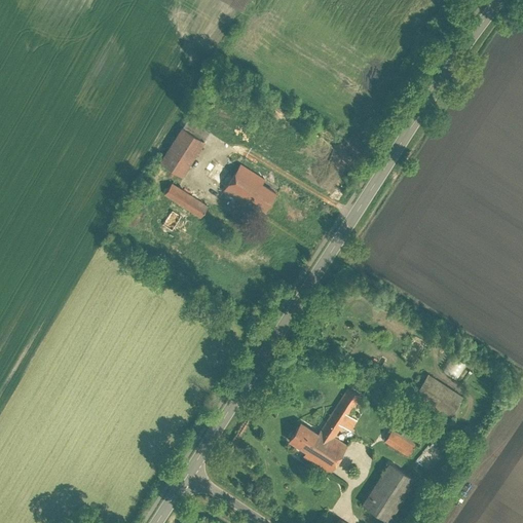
[(187,120),(160,162),(184,177),(211,135),(187,120)]
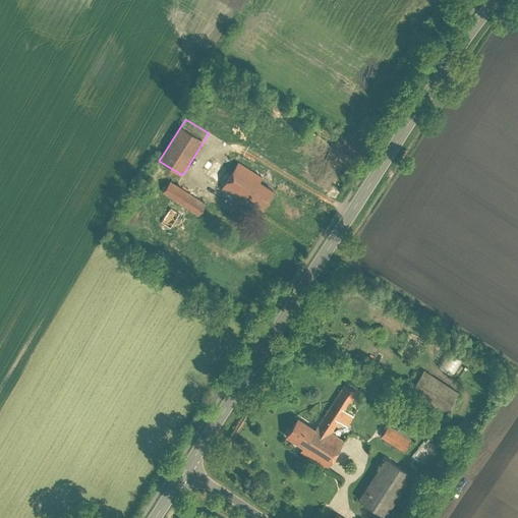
[(238,162),(222,190),(264,215),(276,192),(262,184),(266,178),(238,162)]
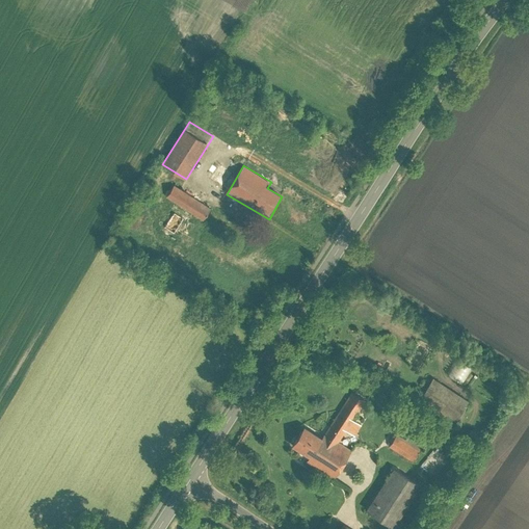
[(174,186),(165,197),(203,221),(210,210),(174,186)]
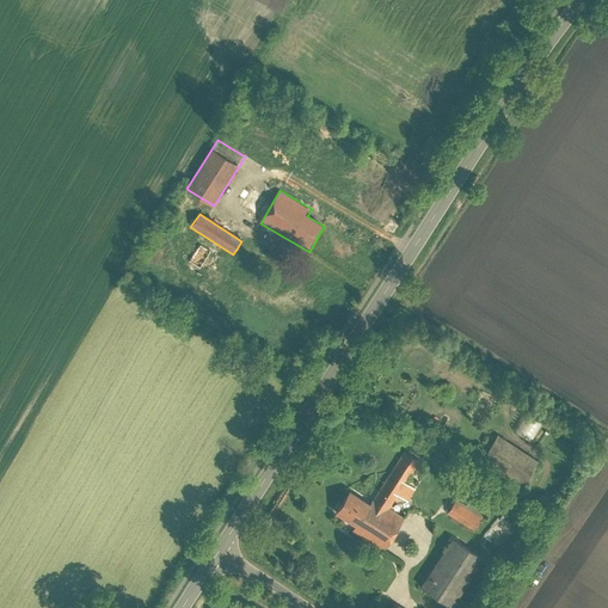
[(186,262),(198,269),(210,251),(198,244),(186,262)]
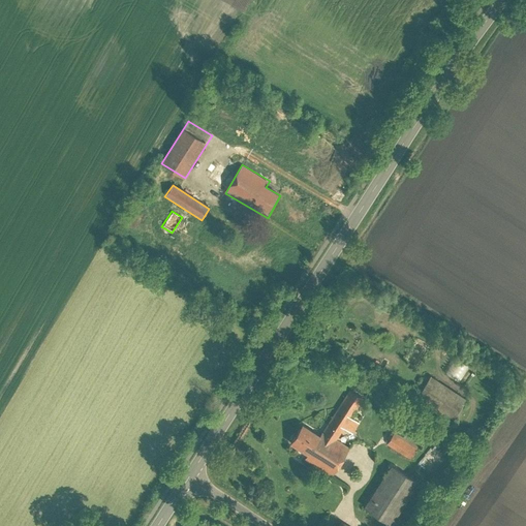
[(458,383),(469,363),(452,354),(441,374),(458,383)]
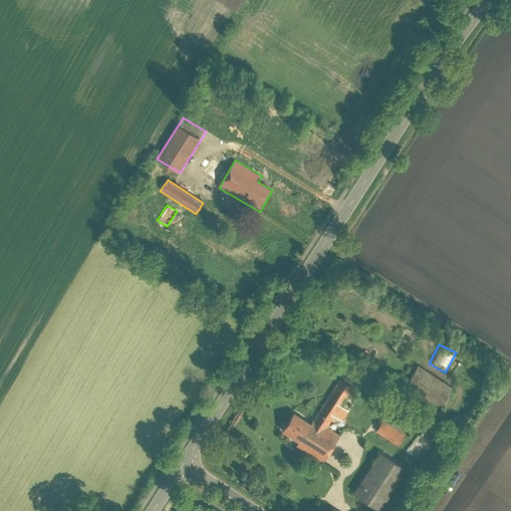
[(453,389),(418,364),(406,382),(442,406),(453,389)]
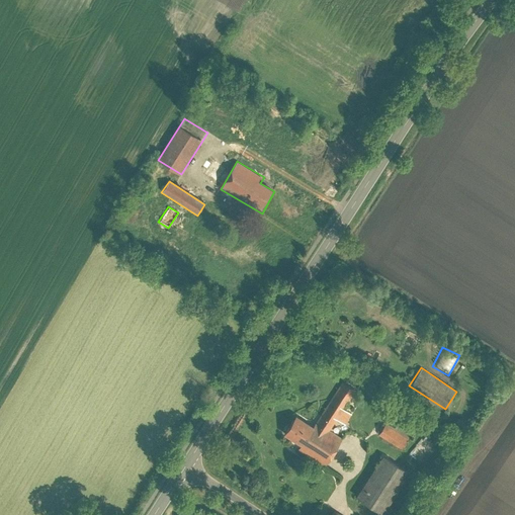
[(297,415),(285,433),(302,444),(297,450),(324,467),(342,438),(329,430),(336,420),(345,425),(352,413),(344,408),(355,391),(342,381),(314,425),(297,415)]
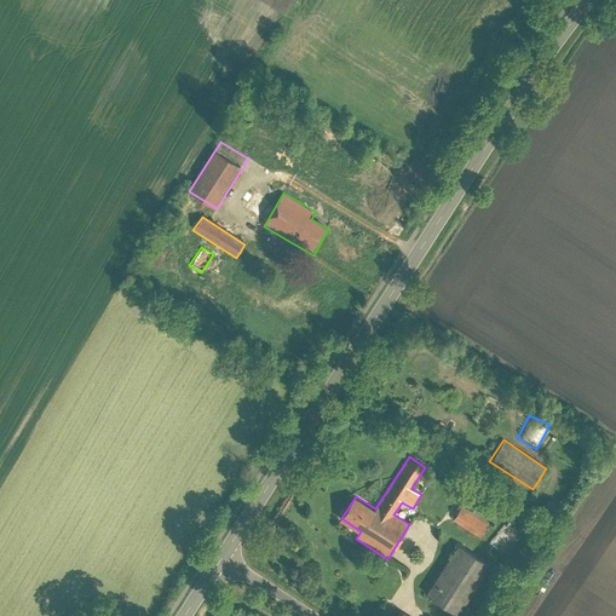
[(462,502),(450,522),(479,537),(490,518),(462,502)]
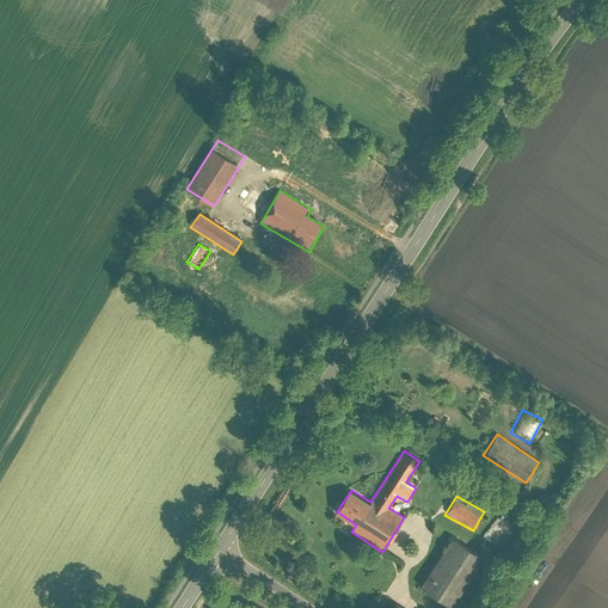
[(481,541),(502,551),(511,529),(492,520),(481,541)]
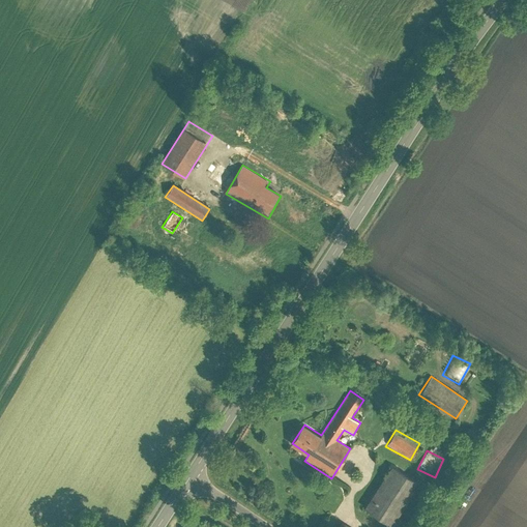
[(421,485),(392,465),(364,508),(391,526),(394,526),(421,485)]
